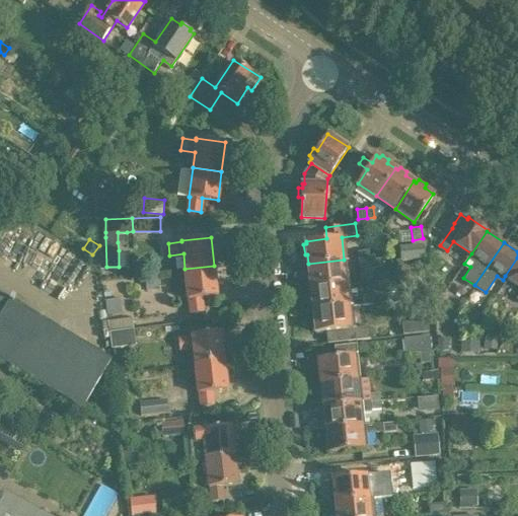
[(400,247),(401,260),(424,258),(423,244),(400,247)]
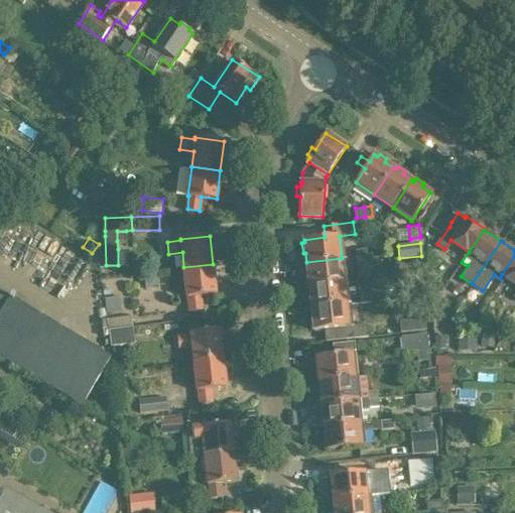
[(367,246),(356,247),(357,256),(373,255),(372,254),(367,254),(367,246)]
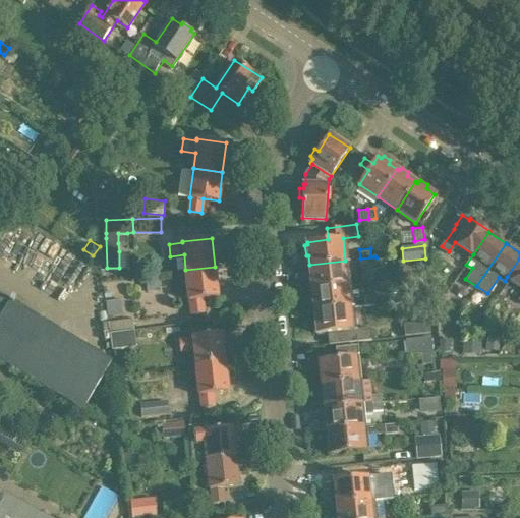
[(377,257),(360,259),(360,268),(377,266),(377,257)]
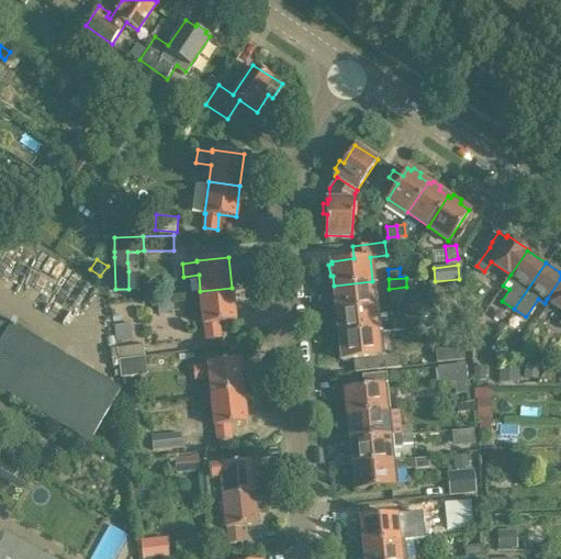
[(560,279),(547,299),(560,308),(560,279)]
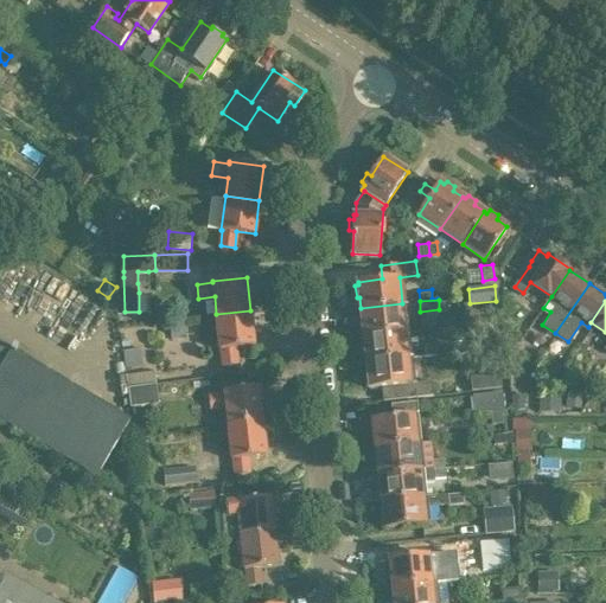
[(363,321),(359,322),(361,334),(404,331),(402,303),(361,308),(363,321)]
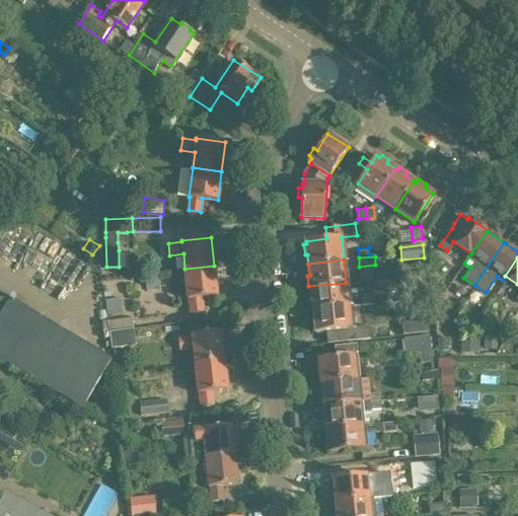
[(214,266),(185,269),(189,298),(190,298),(192,311),(204,310),(202,296),(217,295),(214,266)]
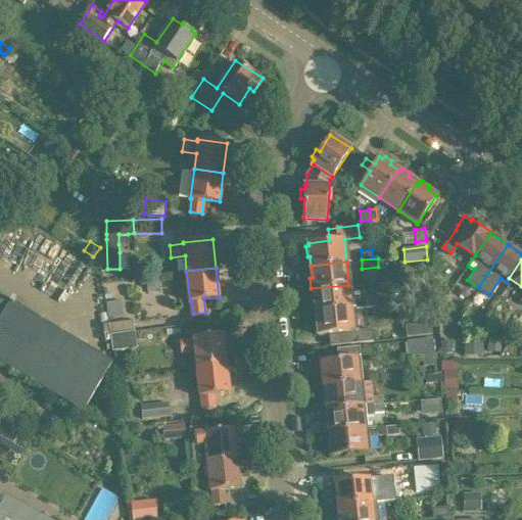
[(146,278),(148,292),(160,291),(159,277),(146,278)]
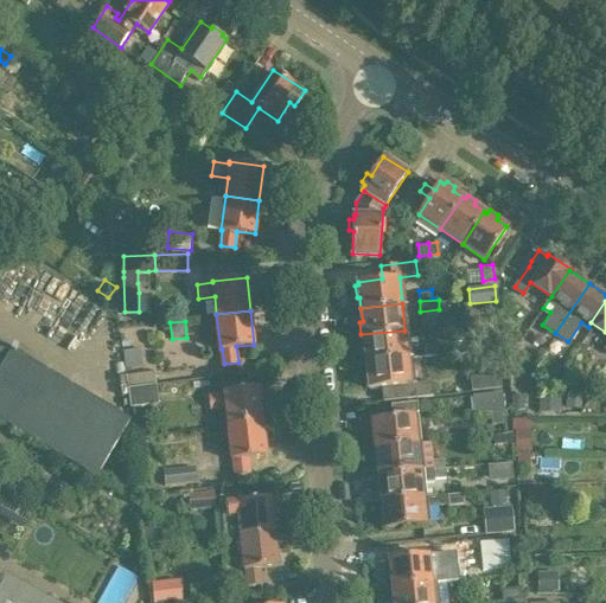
[(404,331),(361,334),(362,347),(365,347),(367,360),(407,357),(404,331)]
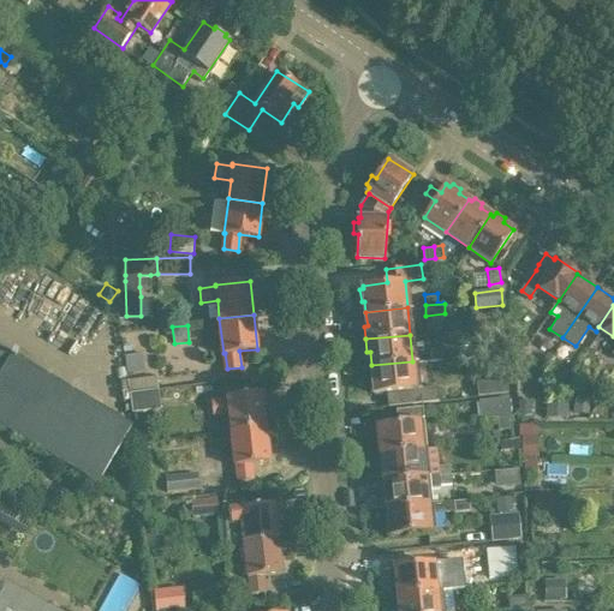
[(0,423),(97,481),(132,424),(16,355),(18,352),(15,349),(12,354),(0,346),(0,423)]
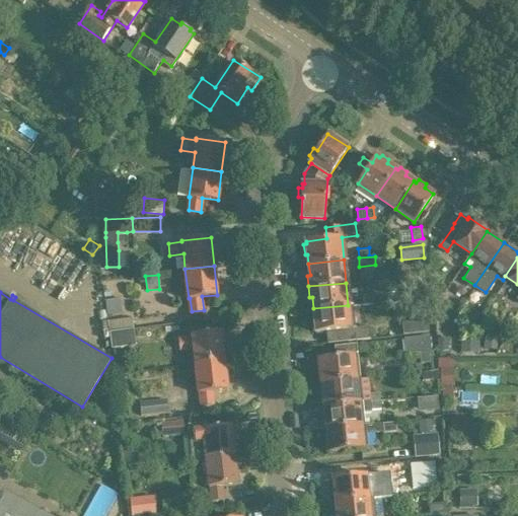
[(373,292),(363,293),(364,302),(374,302),(373,292)]
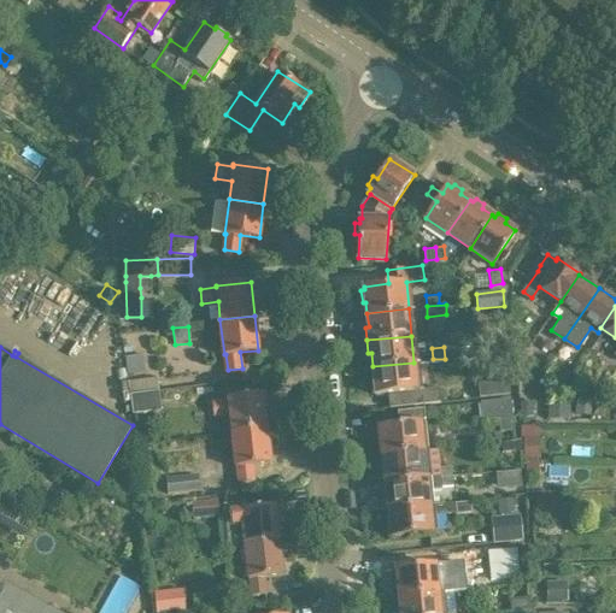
[(142,352),(125,354),(128,371),(145,370),(142,352)]
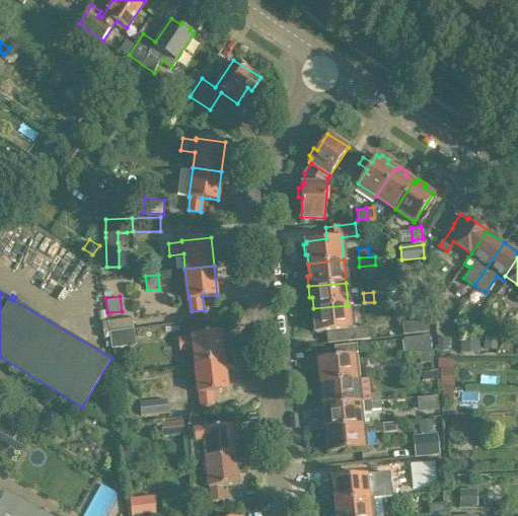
[(314,318),(311,318),(313,328),(315,328),(316,332),(325,330),(326,342),(369,337),(368,323),(350,325),(348,305),(313,308),(314,318)]
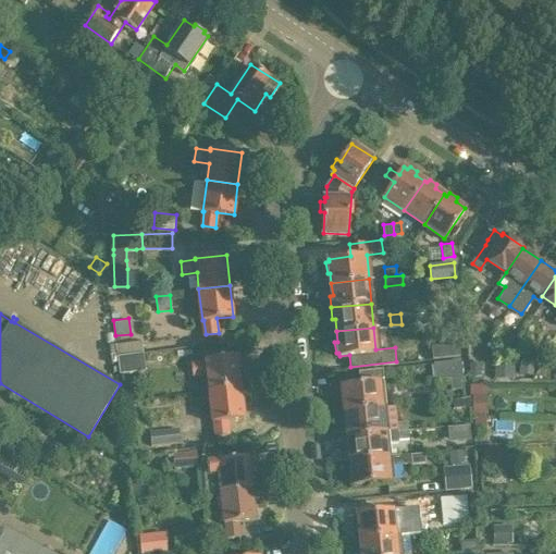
[(143,340),(116,342),(118,355),(144,352),(143,340)]
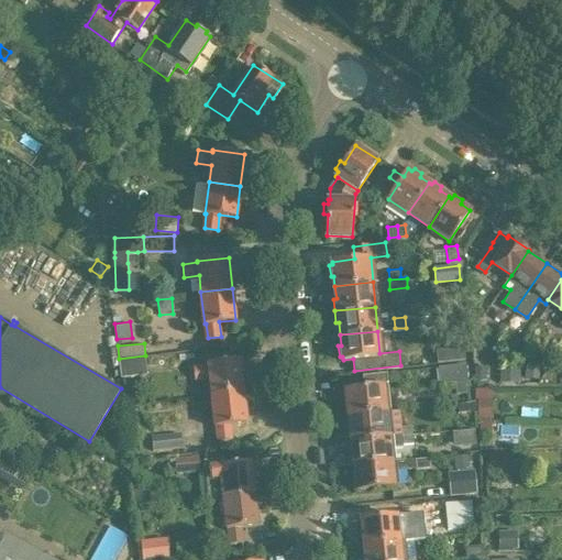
[(434,347),(437,361),(465,359),(464,343),(434,347)]
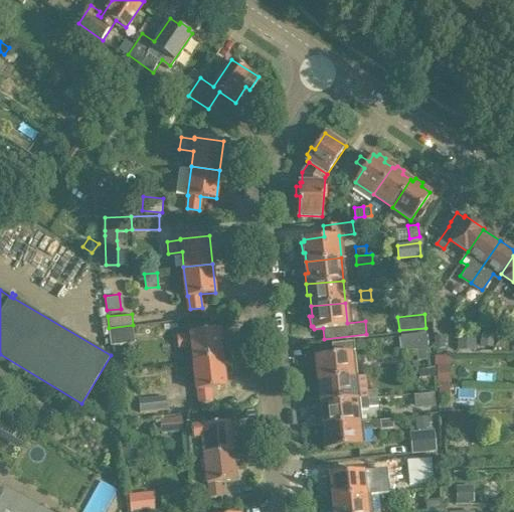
[(133,325),(109,328),(111,344),(135,341),(133,325)]
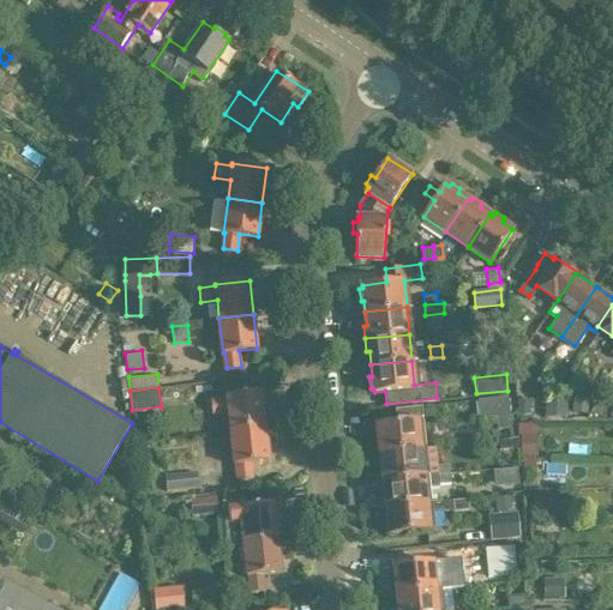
[(229,411),(232,429),(265,426),(262,391),(227,394),(227,397),(211,398),(212,412),(229,411)]
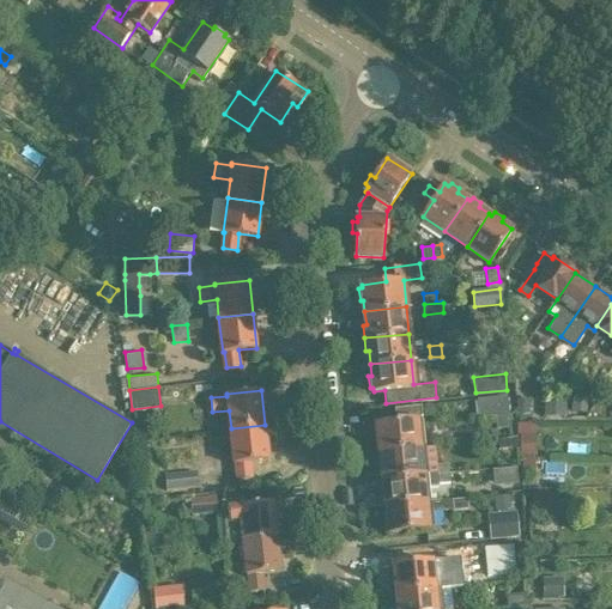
[(571,391),(569,409),(588,412),(591,394),(571,391)]
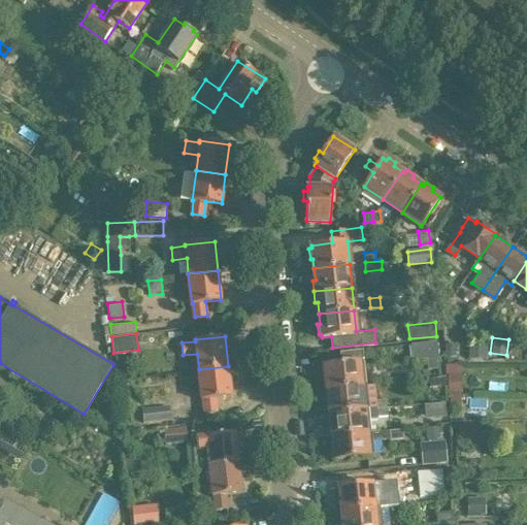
[(458,340),(445,341),(446,354),(459,353),(458,340)]
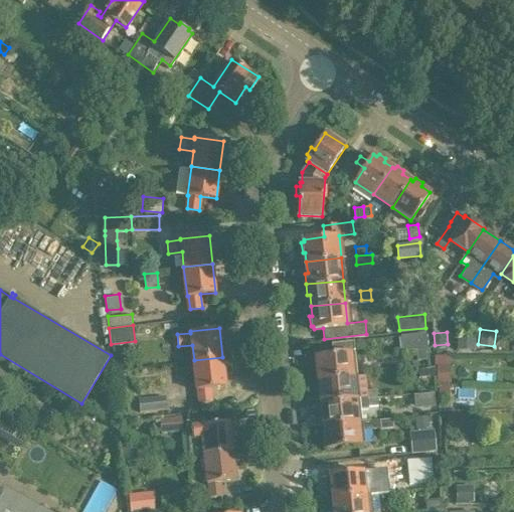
[(422,349),(423,360),(435,358),(432,333),(407,335),(408,350),(422,349)]
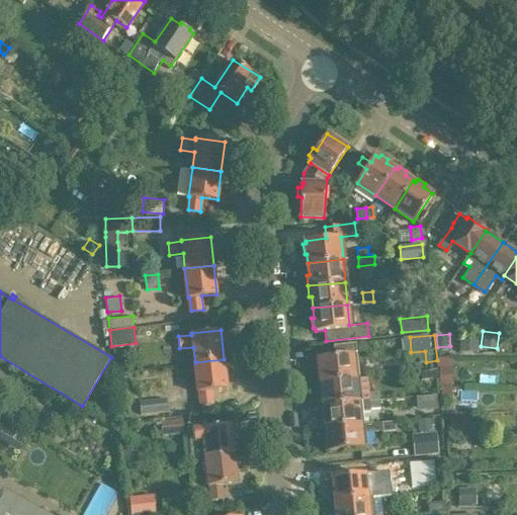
[(459,337),(459,350),(478,350),(478,337),(459,337)]
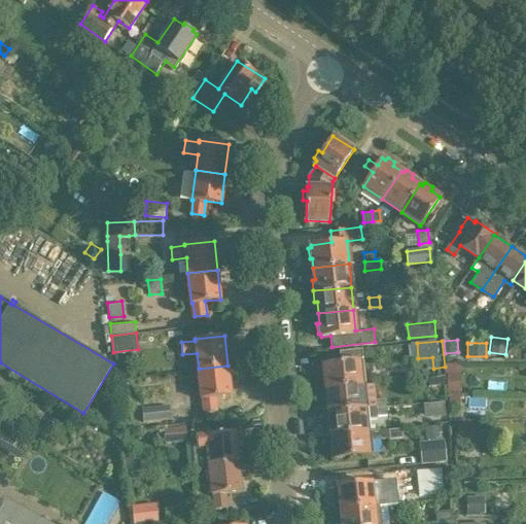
[(324,364),(326,388),(361,384),(361,382),(365,381),(362,346),(340,349),(342,362),(324,364)]
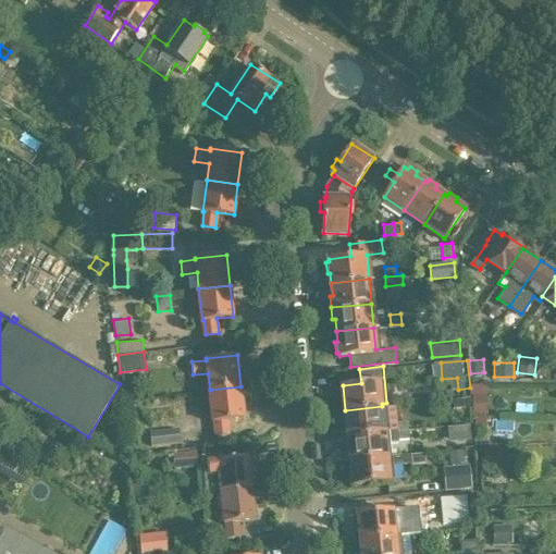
[(241,386),(210,390),(213,421),(214,421),(217,435),(230,434),(227,419),(244,418),(241,386)]
